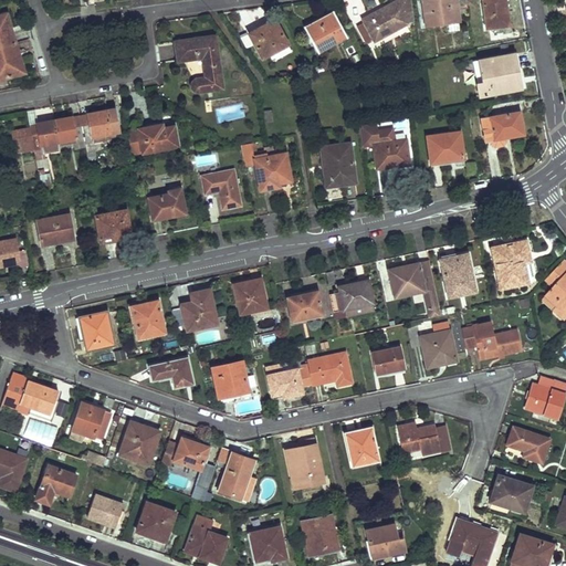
[(406,21),(413,20),(410,0),(397,0),(363,17),(364,21),(373,38),(374,39),(406,23),(406,21)]
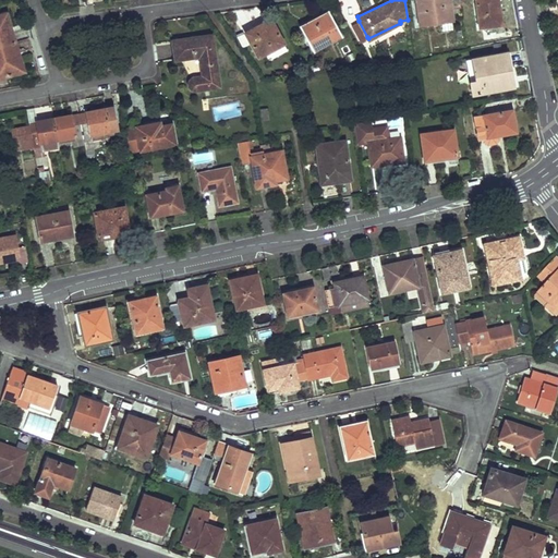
[(459,0),(415,0),(420,24),(452,20),(452,9),(461,8),(459,0)]
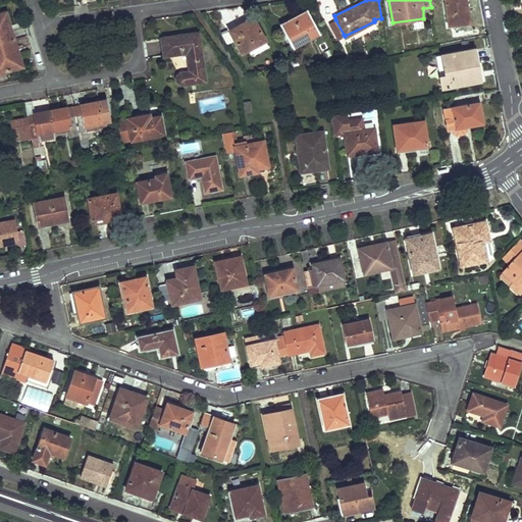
[(466,0),(445,0),(449,24),(469,21),(466,0)]
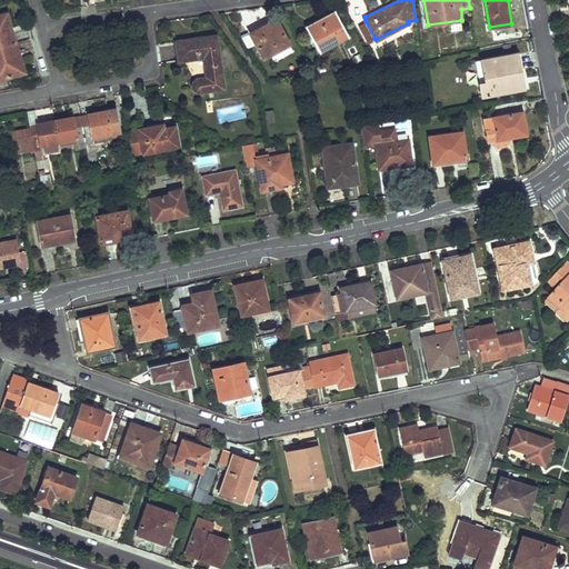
[(333,11),(306,27),(319,52),(348,37),(333,11)]
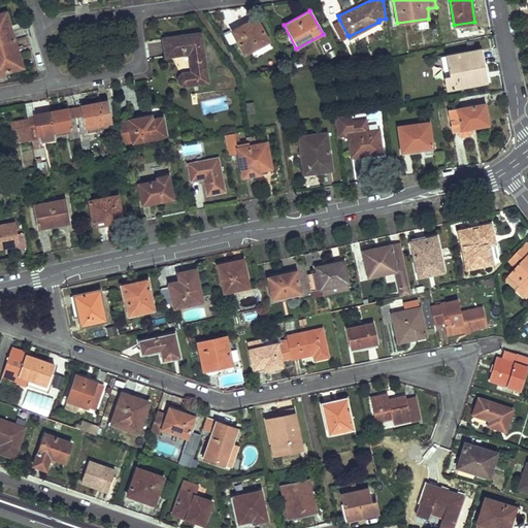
[(5,11),(0,12),(0,42),(13,38),(5,11)]
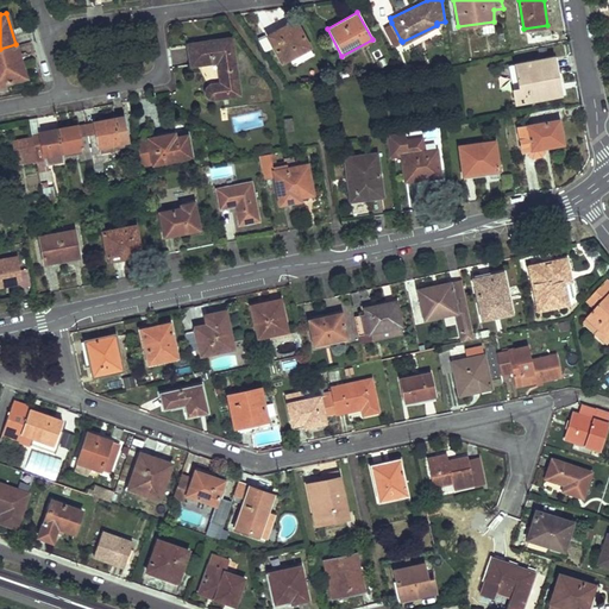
[(294,19),(267,35),(281,61),(308,45),(294,19)]
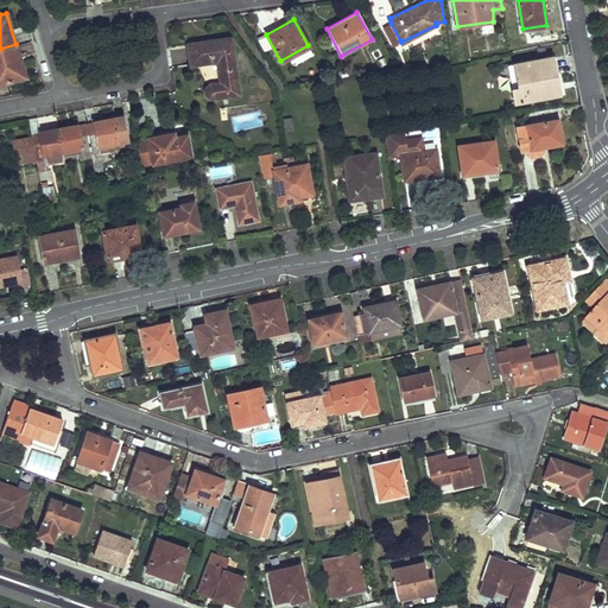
[(393,44),(400,40),(391,23),(385,26),(393,44)]
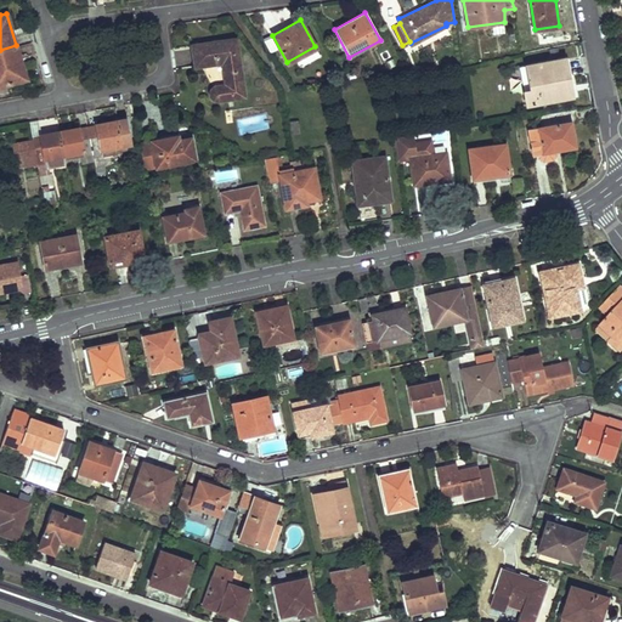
[(231,39),(193,44),(197,64),(221,62),(225,84),(214,85),(210,86),(209,90),(210,95),(215,99),(243,95),(237,49),(231,39)]
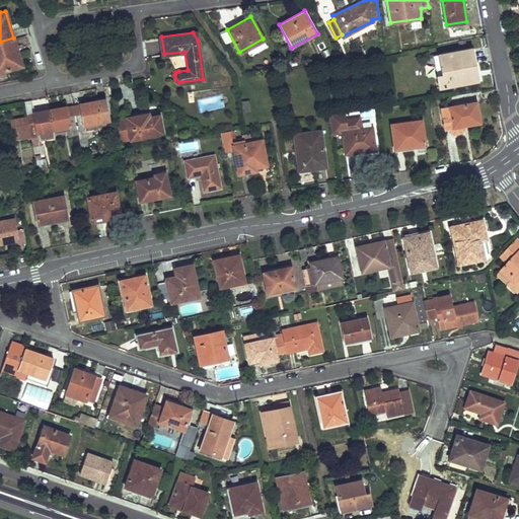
[(13,38),(0,42),(0,70),(22,64),(13,38)]
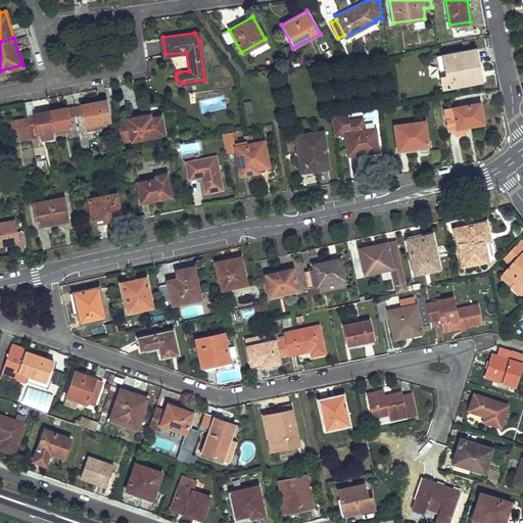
[(475,49),(442,54),(445,75),(440,76),(443,88),(481,81),(475,49)]
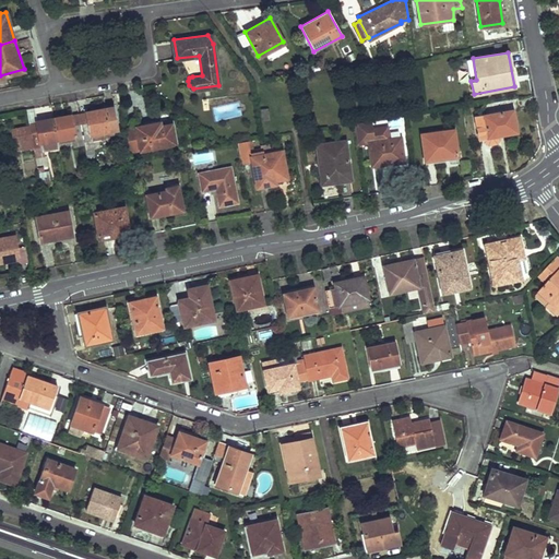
[(239,102),(212,107),(215,122),(242,116),(239,102)]
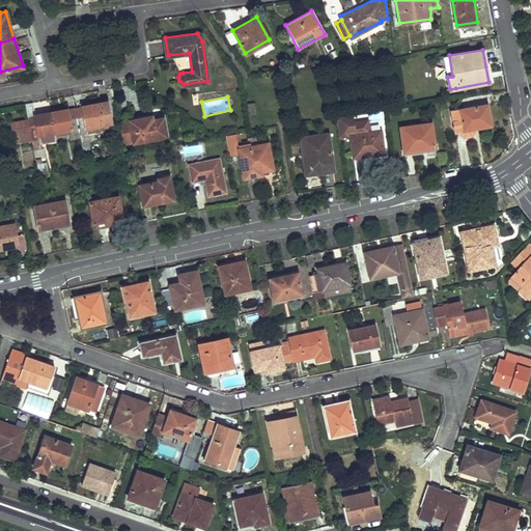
[(82,107),(75,108),(79,129),(86,128),(86,126),(113,120),(109,99),(81,104),(82,107)]
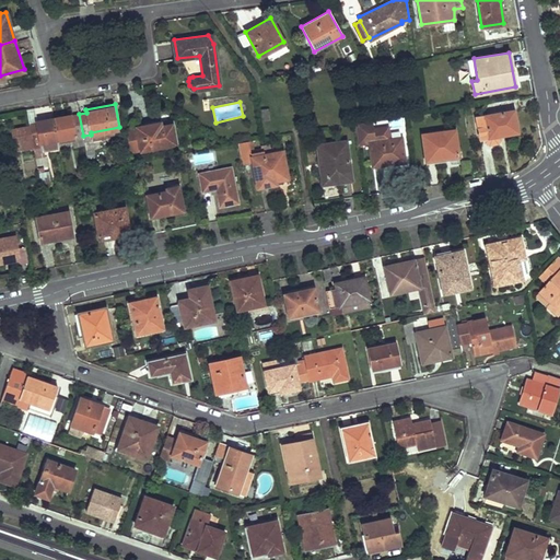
[(513,109),(476,116),(479,137),(517,130),(513,109)]
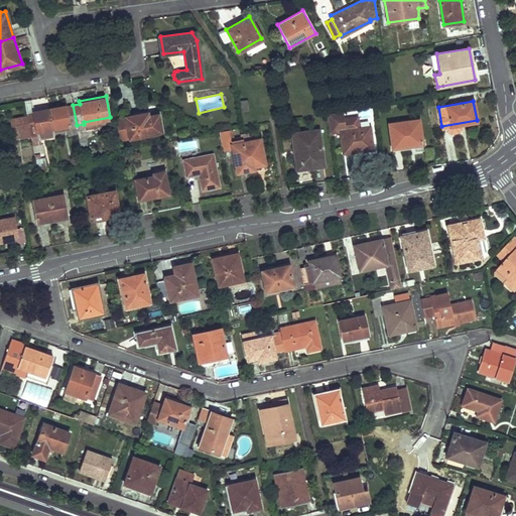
[(66,104),(49,106),(53,127),(70,125),(70,127),(77,125),(73,105),(67,107),(66,104)]
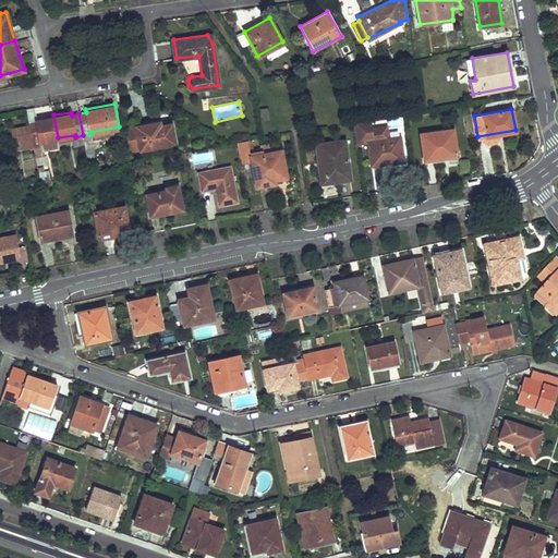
[(36,123),(29,124),(34,146),(39,145),(39,141),(58,137),(53,114),(36,119),(36,123)]
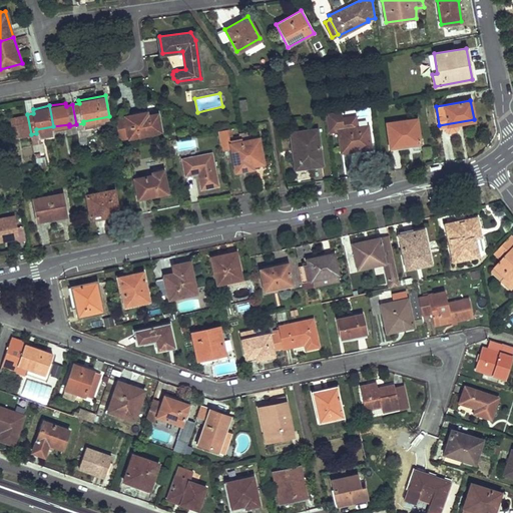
[(373,148),(369,124),(358,125),(357,114),(344,116),(343,109),(325,111),(328,133),(337,131),(340,153),(373,148)]
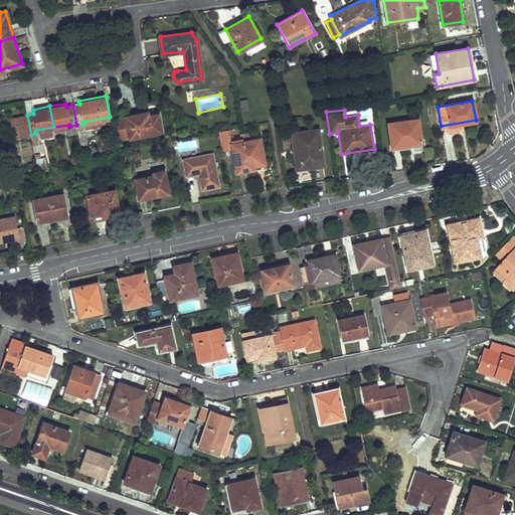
[(147,112),(116,117),(119,139),(161,131),(157,113),(148,115),(147,112)]
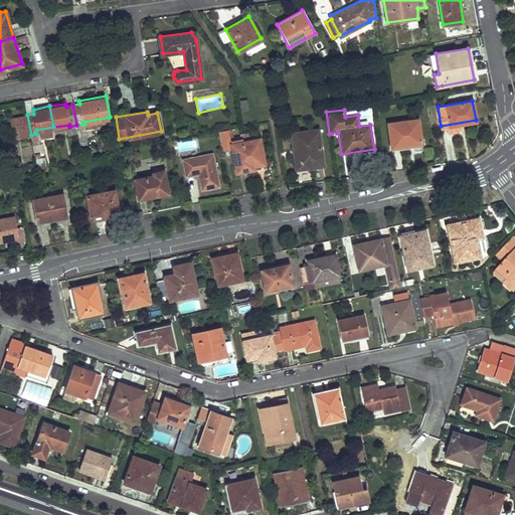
[(27,115),(12,118),(15,138),(31,135),(27,115)]
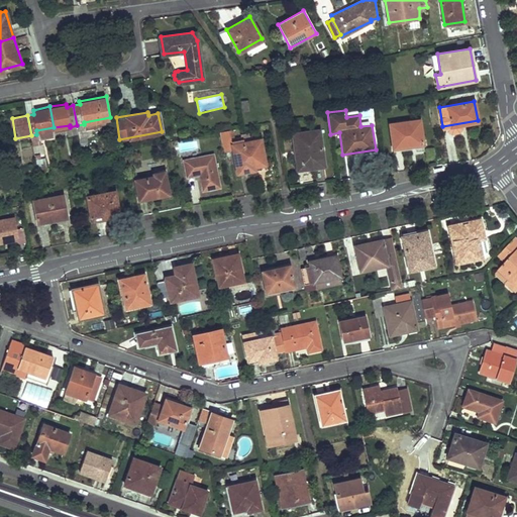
[(419,119),(390,123),(393,147),(423,143),(419,119)]
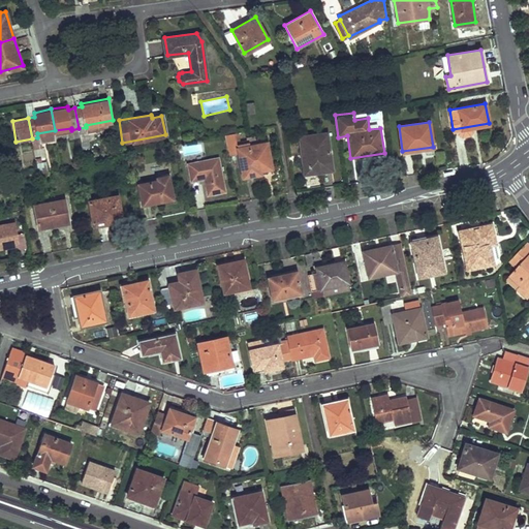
[(57,138),(55,130),(37,133),(37,137),(38,142),(57,138)]
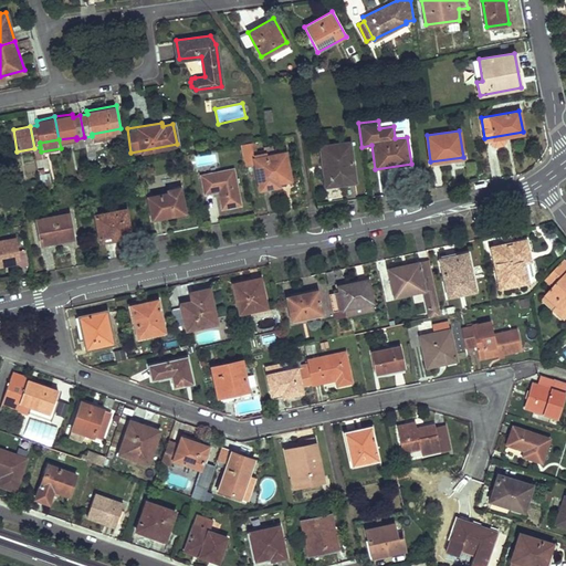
[(349,142),(321,146),(326,185),(355,181),(349,142)]
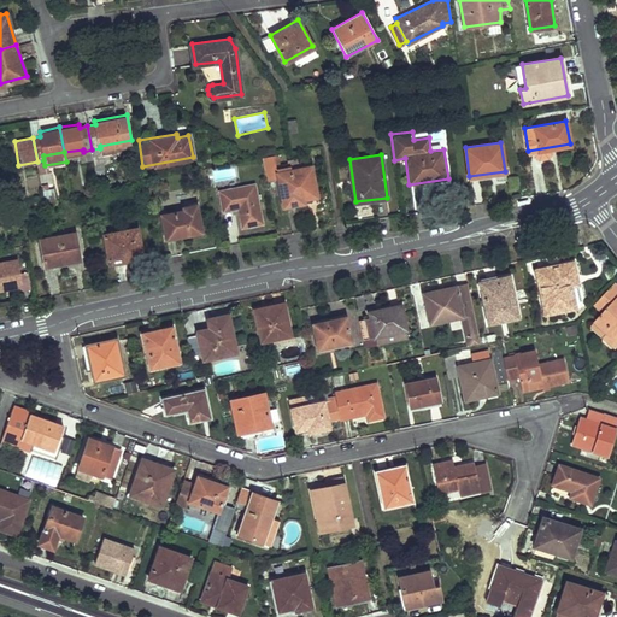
[(289,162),(275,164),(283,205),(305,201),(304,198),(316,195),(310,164),(291,168),(289,162)]
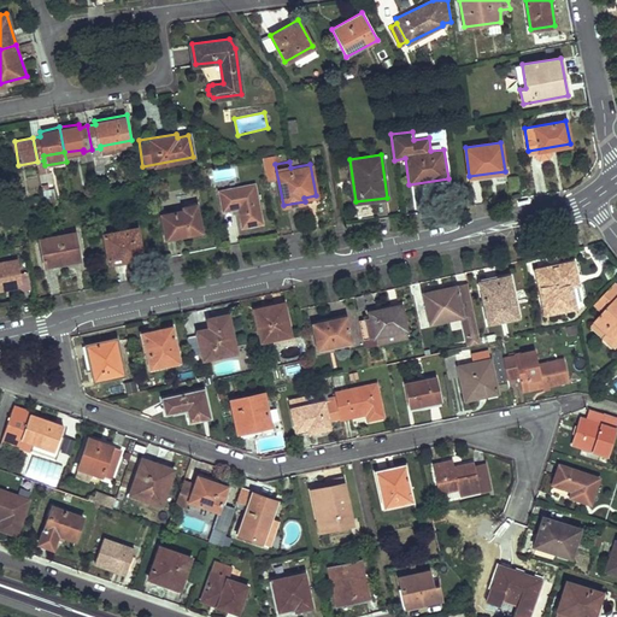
[(258,163),(247,166),(251,180),(262,176),(258,163)]
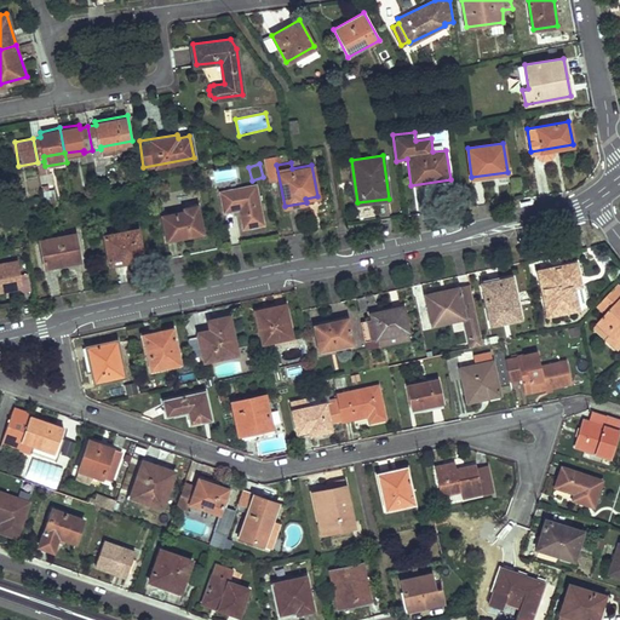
[(264,229),(256,184),(220,191),(224,211),(240,208),(245,233),(264,229)]
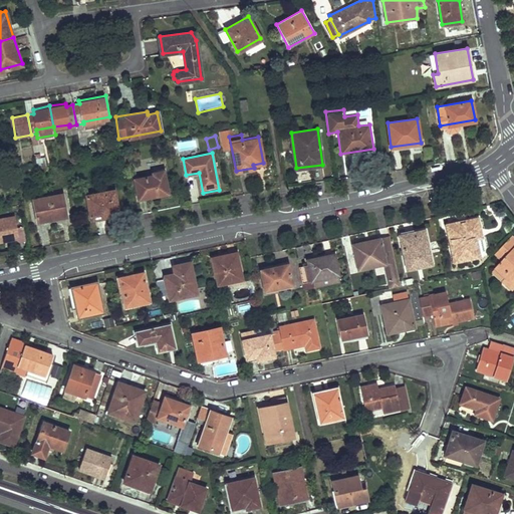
[(153,174),(134,178),(138,198),(167,192),(163,171),(152,172),(153,174)]
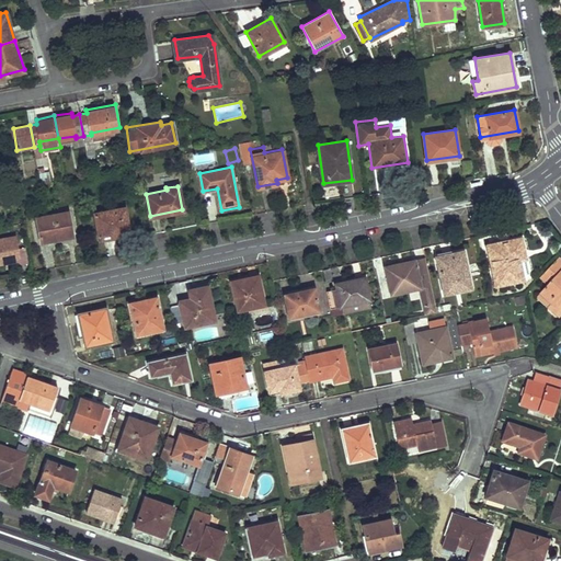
[(124,206),(94,212),(100,238),(129,232),(124,206)]
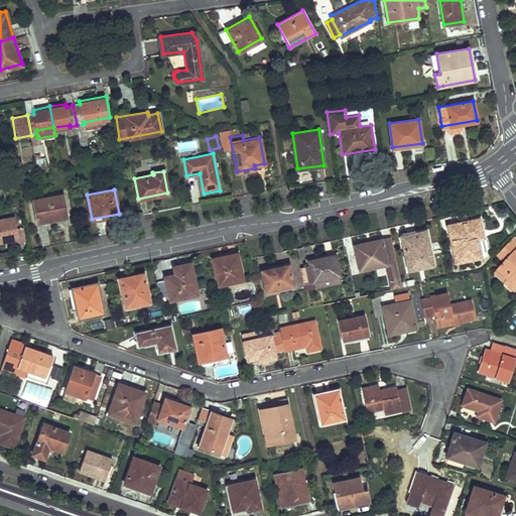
[(62,194),(34,200),(38,221),(68,216),(62,194)]
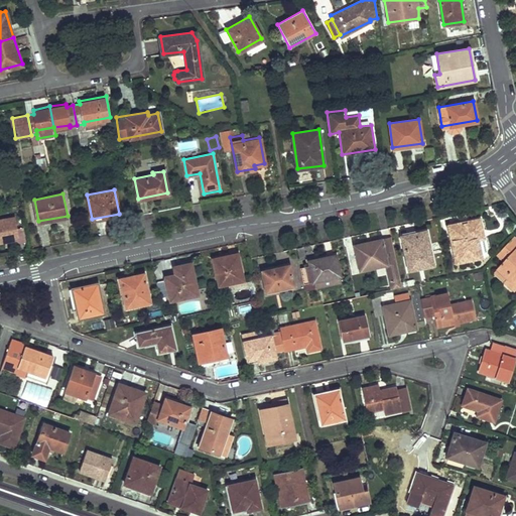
[(13,216),(0,218),(0,240),(17,237),(13,216)]
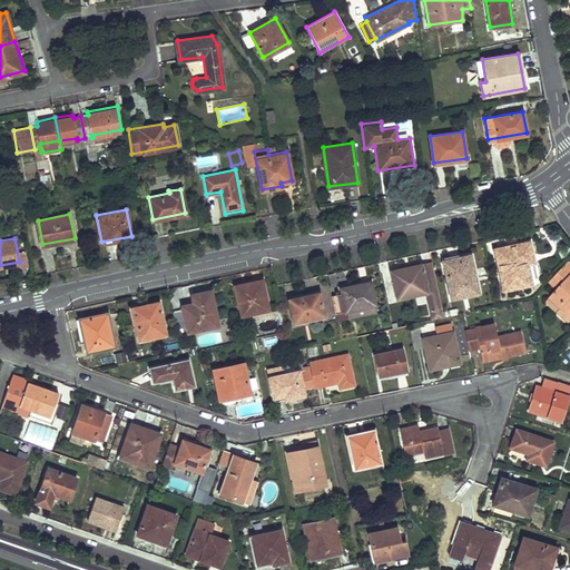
[(531,243),(495,249),(505,291),(533,285),(532,283),(537,282),(539,278),(531,243)]
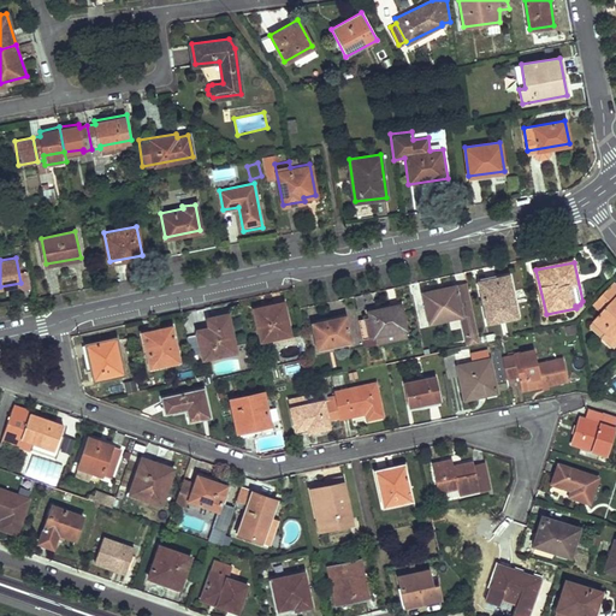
[(509,277),(480,284),(490,324),(517,318),(509,277)]
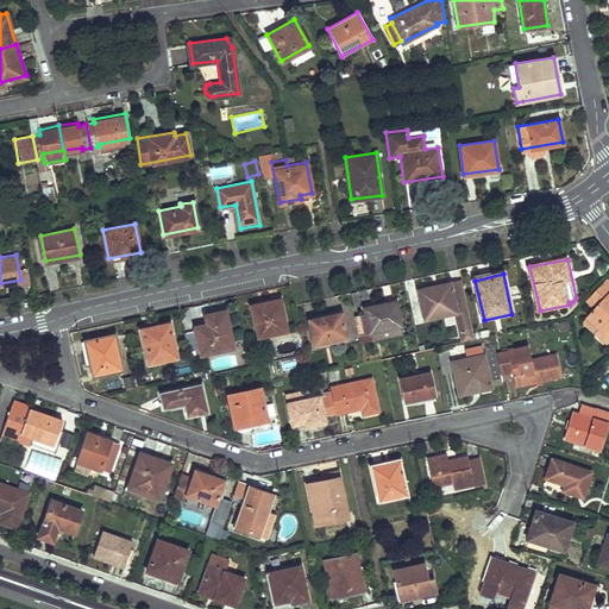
[(608,281),(589,300),(597,309),(590,316),(602,328),(598,333),(608,343),(608,281)]
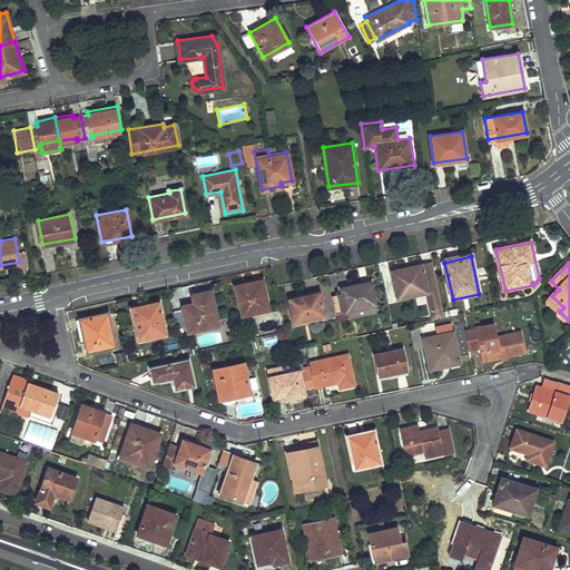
[(410,271),(393,274),(399,300),(426,294),(432,321),(444,318),(433,264),(410,268),(410,271)]
